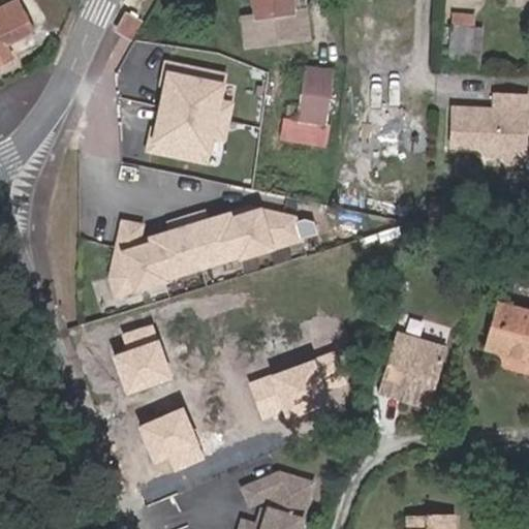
[(0,0),(0,9),(16,2),(14,0),(0,0)]
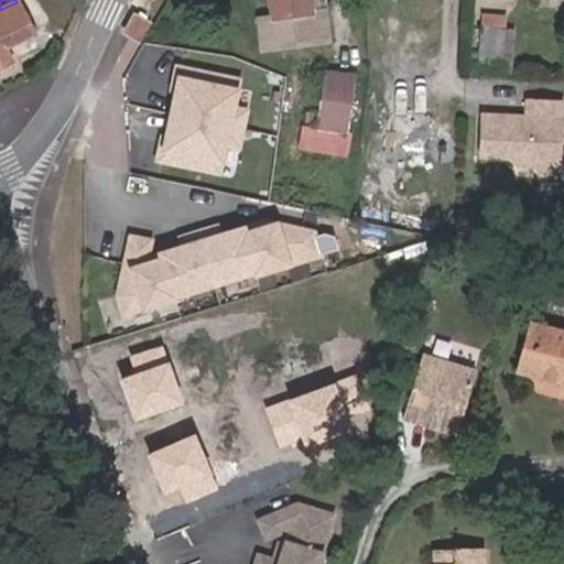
[(267,0),(269,19),(310,14),(307,0),(267,0)]
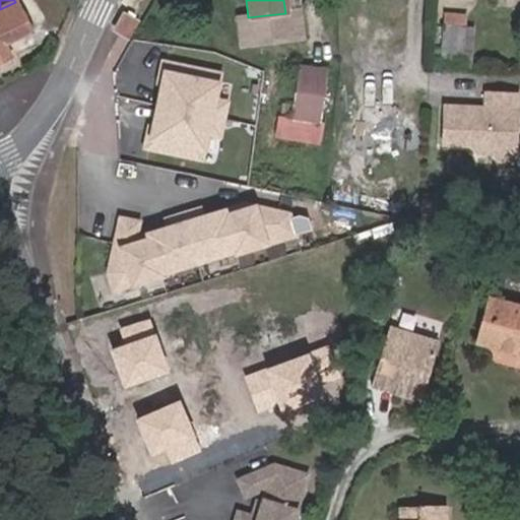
[(15,2),(0,9),(0,61),(10,56),(6,45),(30,31),(15,2)]
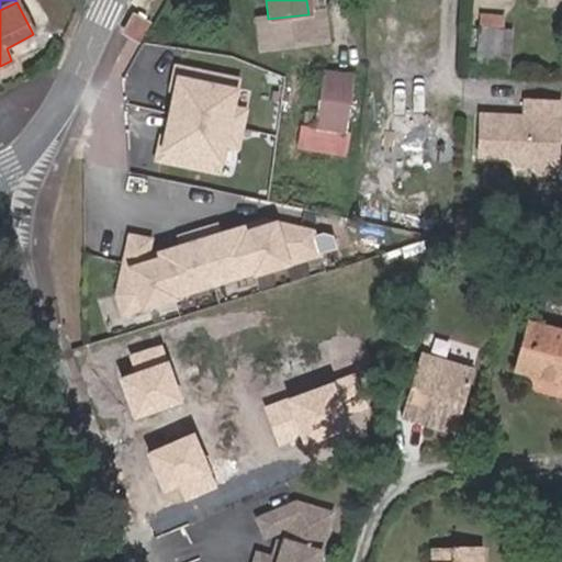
[(483,27),(507,29),(508,17),(485,15),(483,27)]
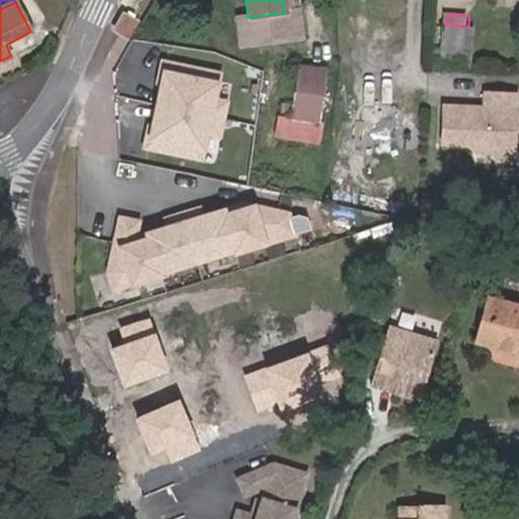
[(116,32),(129,39),(137,21),(124,15),(116,32)]
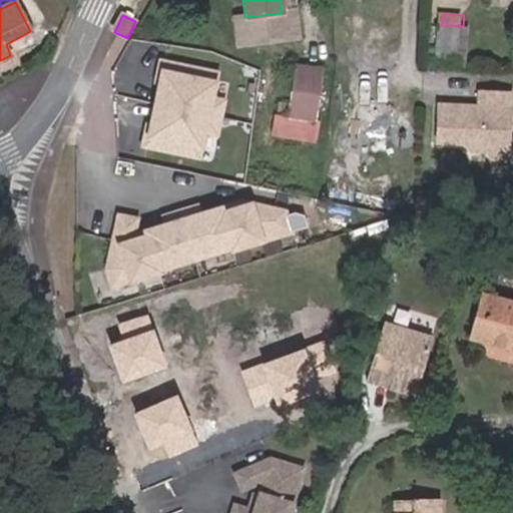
[(463,26),(441,25),(437,71),(459,72),(463,26)]
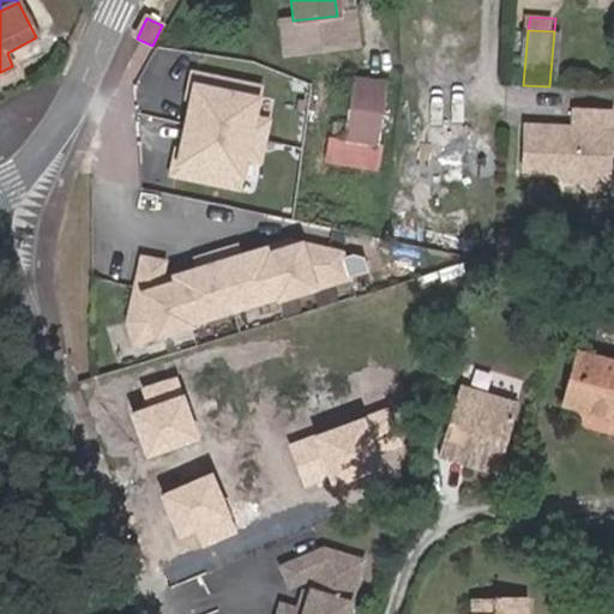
[(263,84),(192,71),(170,178),(241,191),(263,84)]
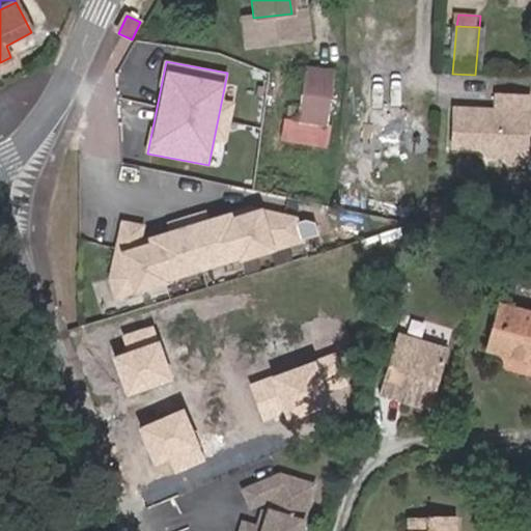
[(304,68),(294,140),(318,145),(331,73),(304,68)]
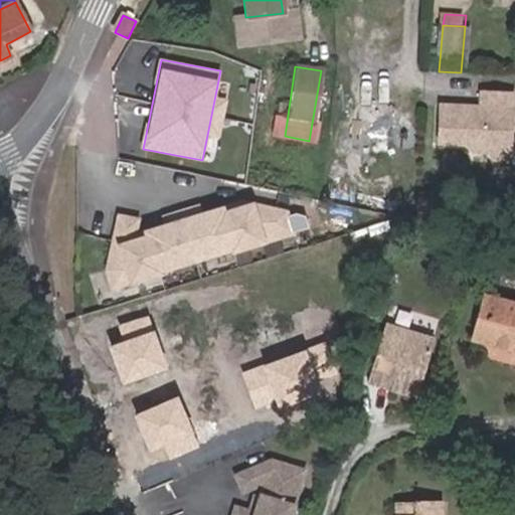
[(468,108),(440,107),(439,144),(466,146),(472,153),(487,154),(494,147),(510,148),(512,96),(481,94),(480,114),(468,113),(468,108)]
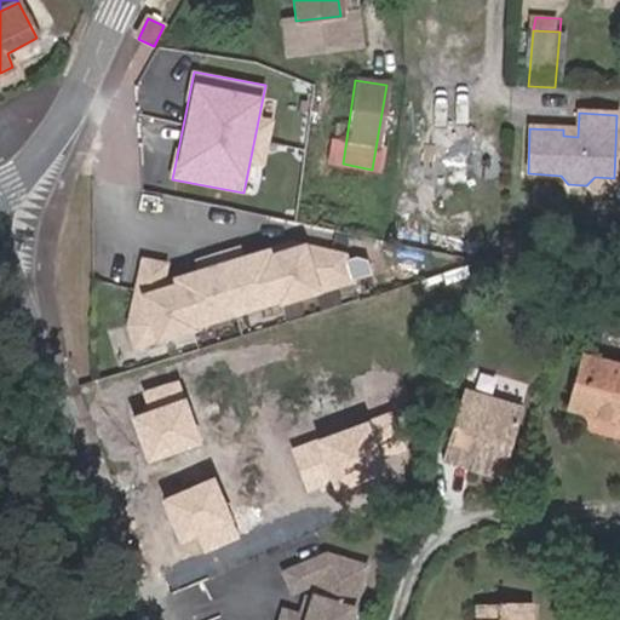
[(595,177),(586,185),(595,193),(613,194),(614,178),(595,177)]
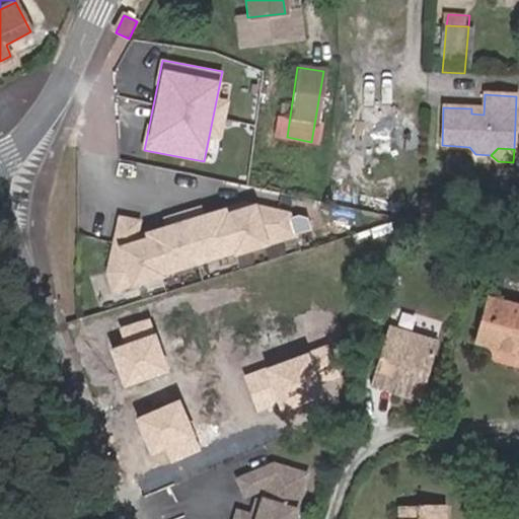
[(112,274),(118,291),(164,277),(164,274),(237,251),(237,253),(297,235),(291,215),(256,209),(241,213),(240,208),(203,220),(201,211),(167,221),(170,229),(149,236),(150,241),(135,246),(139,225),(123,221),(112,274)]
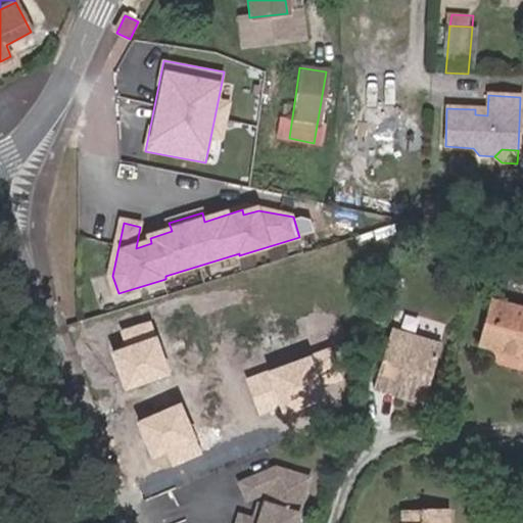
[(522,308),(494,301),(482,345),(522,355),(522,308)]
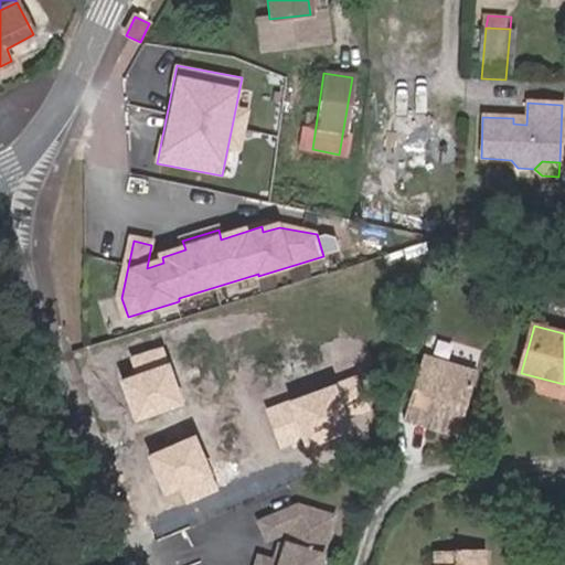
[(163,344),(129,358),(136,375),(120,381),(136,424),(187,405),(163,344)]
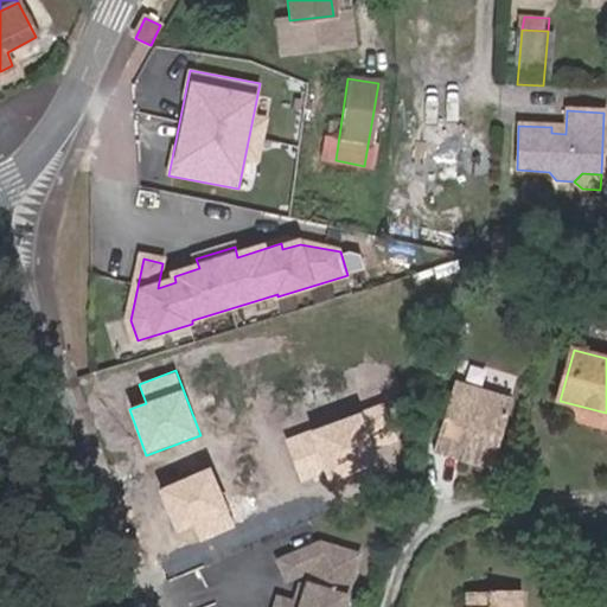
[(436,447),(494,465),(515,397),(457,379),(436,447)]
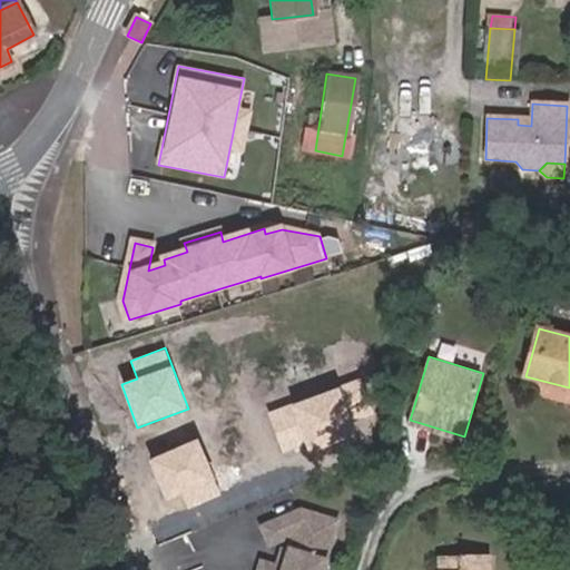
[(369,375),(265,413),(278,450),(382,413),(369,375)]
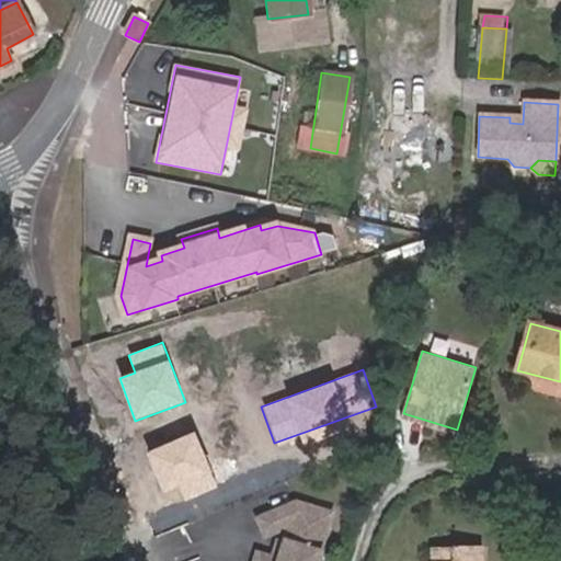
[(195,432),(146,451),(161,490),(179,482),(186,501),(218,489),(195,432)]
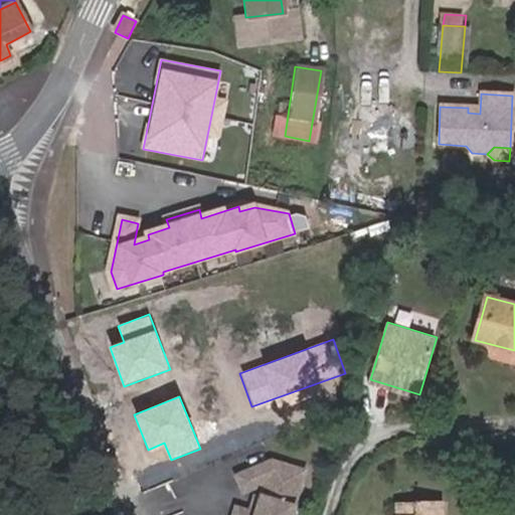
[(256,509),(237,504),(233,514),(289,514),(304,466),(273,457),(238,471),(244,486),(267,477),(256,509)]
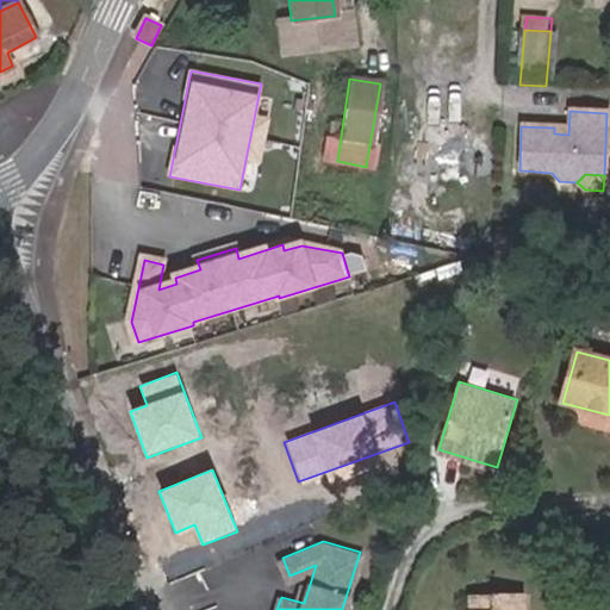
[(526,609),(527,597),(492,597),(491,609),(526,609)]
